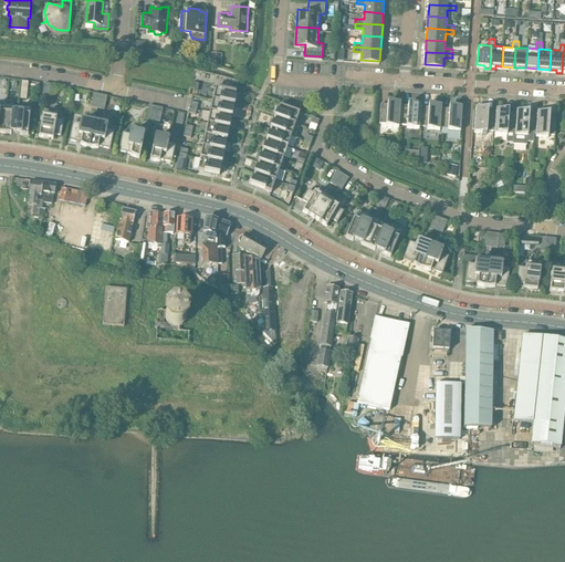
[(50,95),(52,82),(45,81),(43,94),(50,95)]
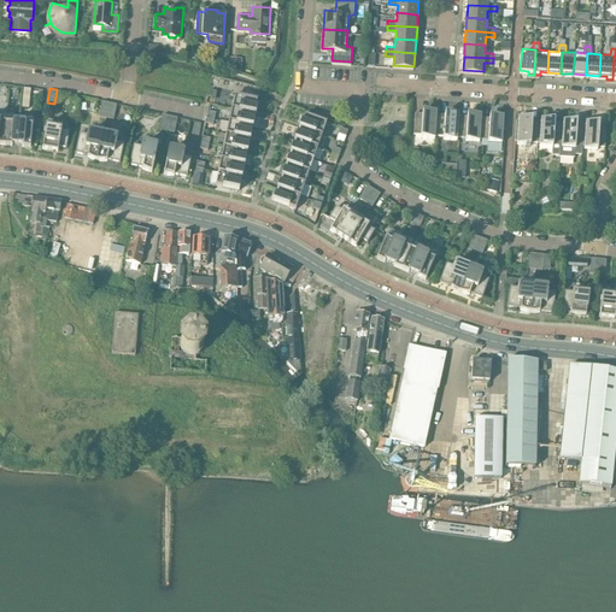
[(235,92),(233,106),(254,111),(258,96),(235,92)]
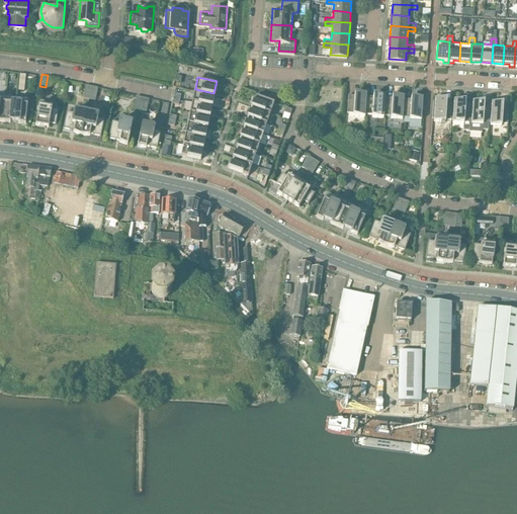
[(90,96),(92,84),(86,83),(84,95),(90,96)]
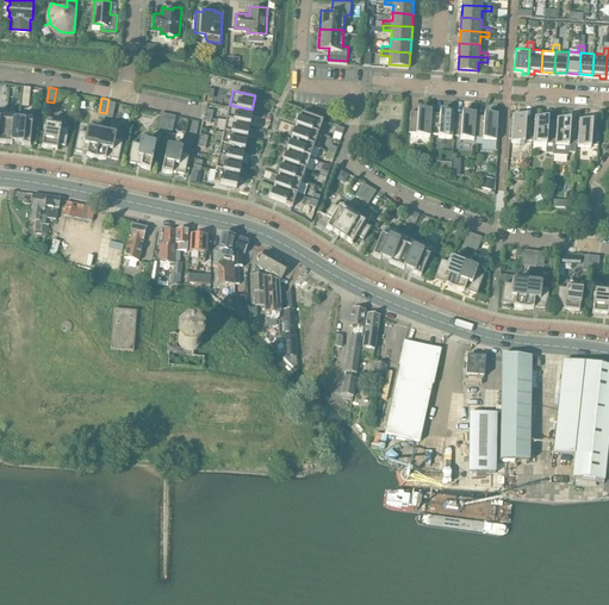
[(109,99),(106,113),(113,116),(117,100),(109,99)]
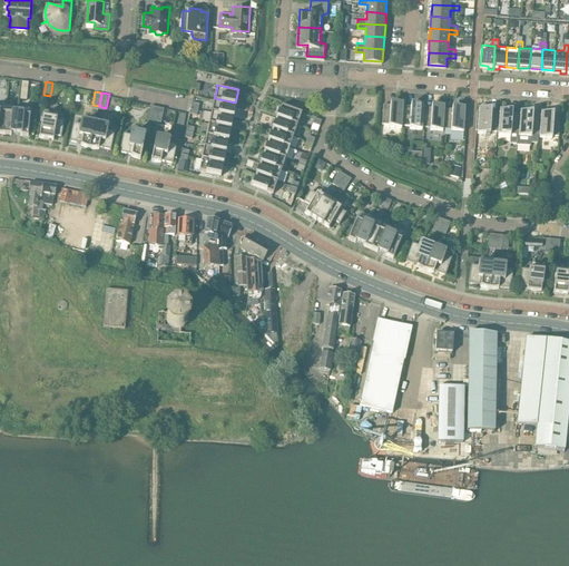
[(233,114),(235,103),(215,98),(213,109),(233,114)]
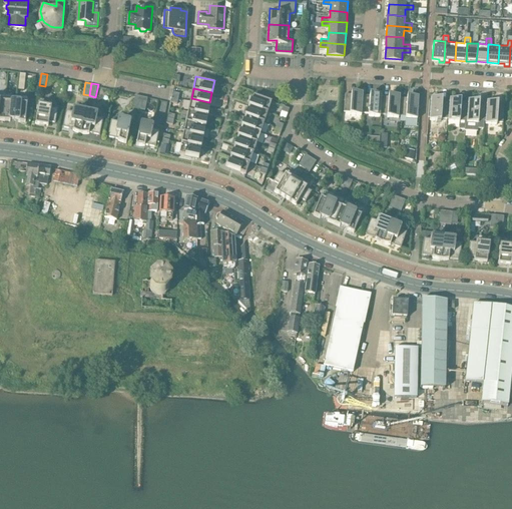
[(362,110),(363,110),(365,92),(363,92),(363,90),(352,89),(352,91),(346,91),(345,109),(351,109),(351,111),(362,112),(362,110)]
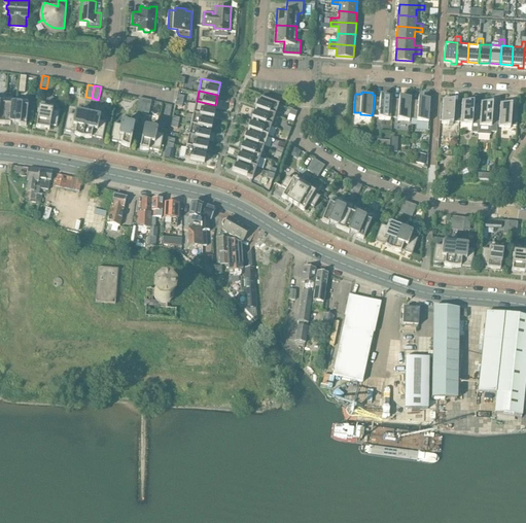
[(381,96),(375,95),(373,113),(379,113),(379,116),(390,117),(391,114),(392,114),(393,97),(392,97),(392,94),(381,93),(381,96)]
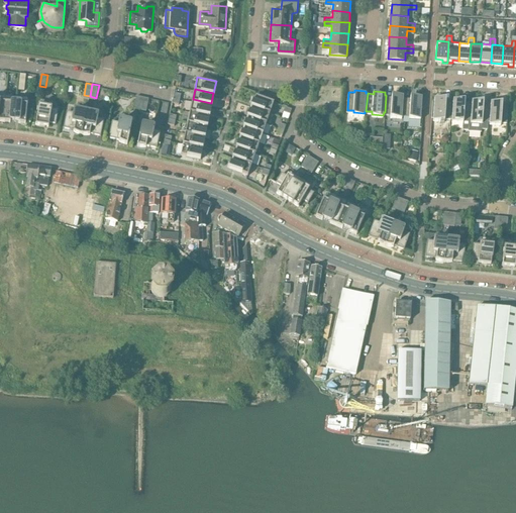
[(17,94),(6,93),(4,119),(11,119),(11,118),(15,119),(17,94)]
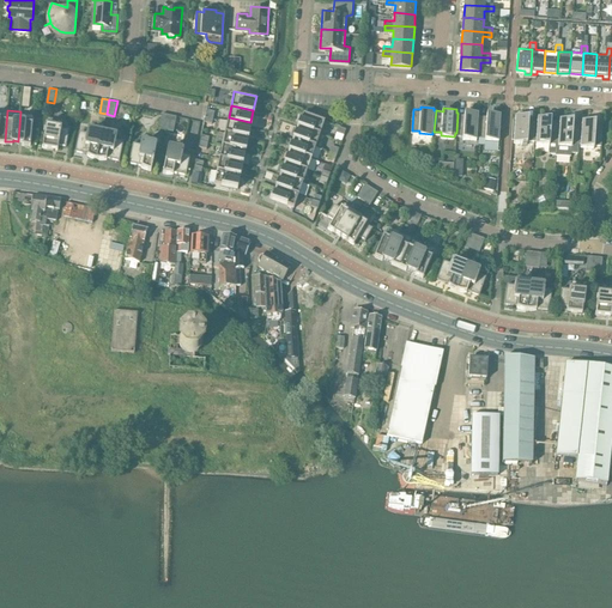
[(167,127),(170,113),(163,110),(159,126),(167,127)]
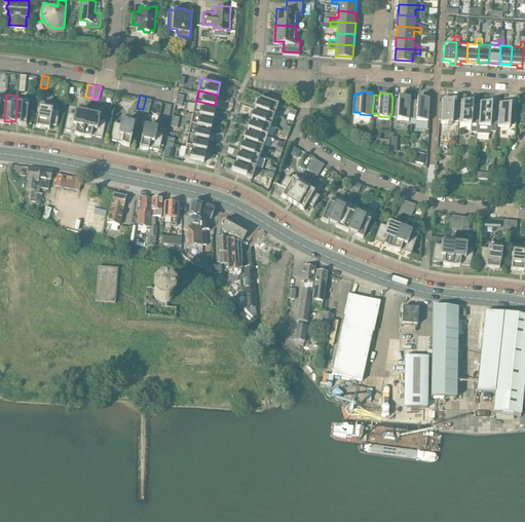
[(399,97),(392,97),(391,114),(398,115),(398,117),(409,118),(409,115),(411,116),(412,98),(410,98),(411,95),(399,95),(399,97)]
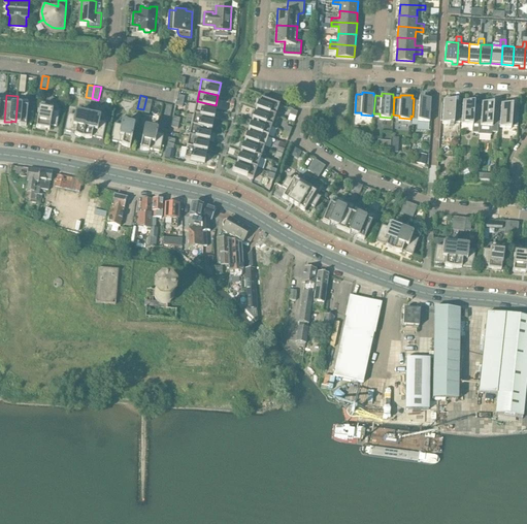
[(29,97),(18,96),(15,122),(20,122),(20,123),(27,124),(29,102),(29,97)]
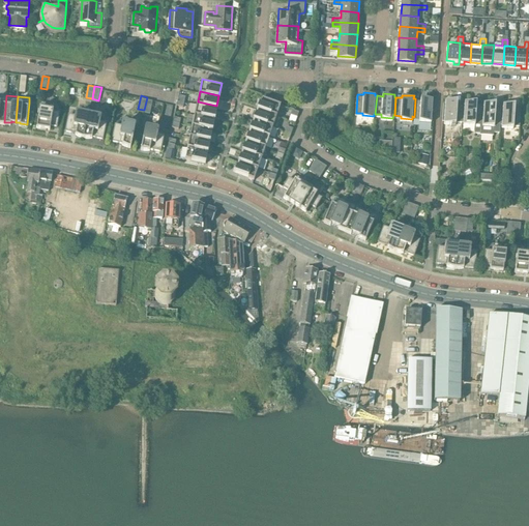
[(263,96),(259,107),(277,114),(281,103),(263,96)]
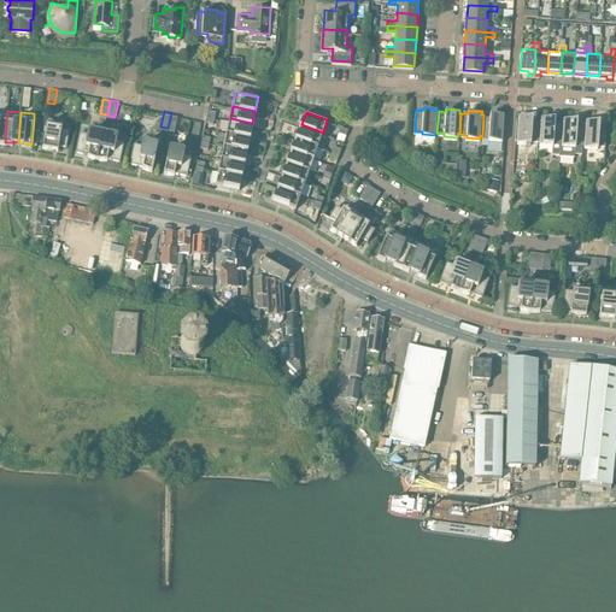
[(491,115),(484,115),(482,136),(488,136),(488,139),(503,140),(503,137),(504,137),(506,116),(504,116),(504,113),(491,112),(491,115)]
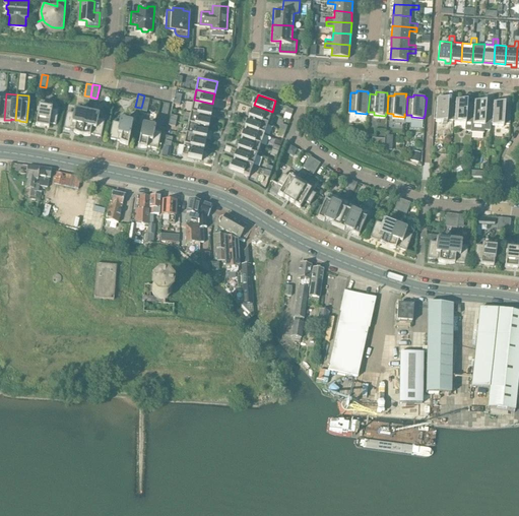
[(150,97),(144,95),(141,108),(147,109),(150,97)]
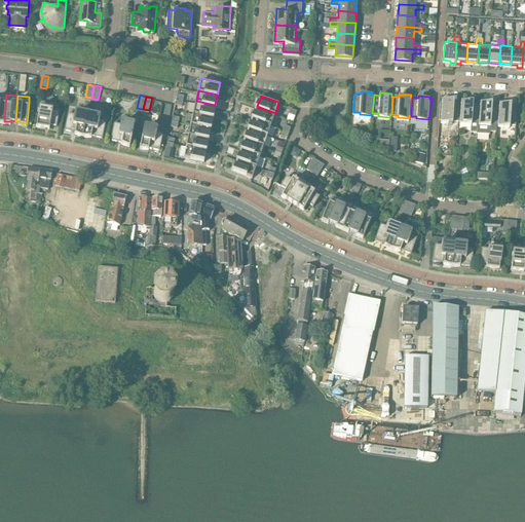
[(441,100),(439,117),(441,118),(441,120),(441,126),(452,127),(452,121),(453,118),(458,119),(460,101),(454,101),(454,98),(443,98),(442,100),(441,100)]
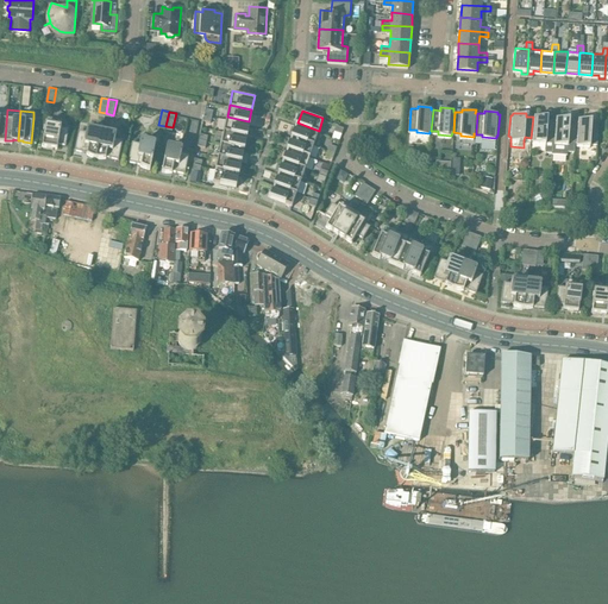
[(533,117),(531,138),(533,138),(533,140),(546,142),(546,150),(552,150),(555,118),(547,118),(549,115),(534,114),(534,117),(533,117)]
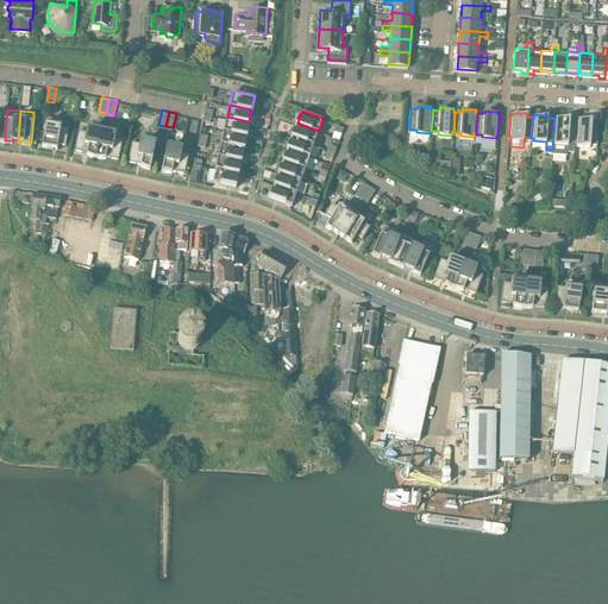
[(58,142),(67,143),(69,127),(62,126),(62,124),(63,118),(49,115),(48,121),(46,120),(46,124),(45,124),(43,137),(44,137),(43,144),(58,146),(58,142)]
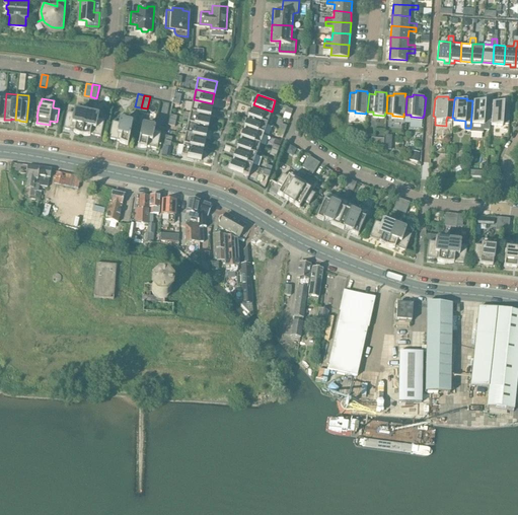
[(470,128),(470,129),(484,130),(484,128),(490,128),(491,120),(492,102),(486,101),(486,99),(474,98),(474,100),(472,100),(470,128)]
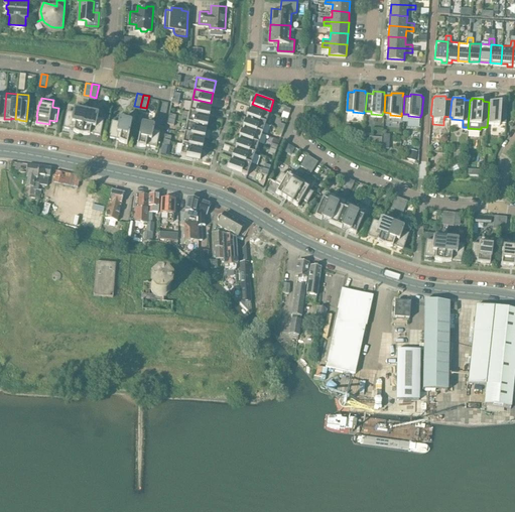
[(209,114),(211,103),(192,99),(189,110),(209,114)]
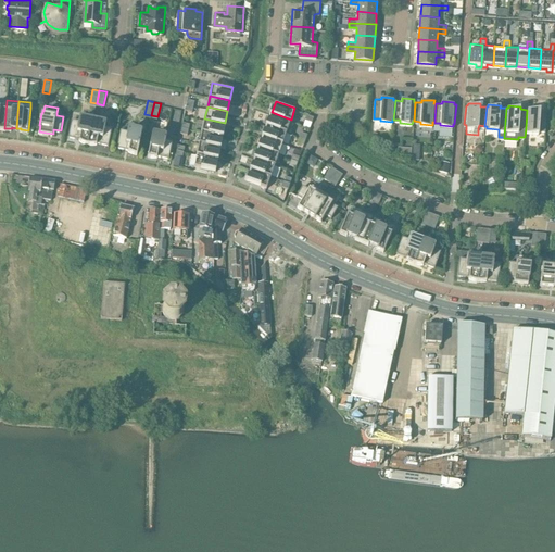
[(528,110),(527,110),(526,128),(527,128),(527,132),(539,133),(539,129),(545,130),(547,111),(540,110),(541,108),(528,107),(528,110)]
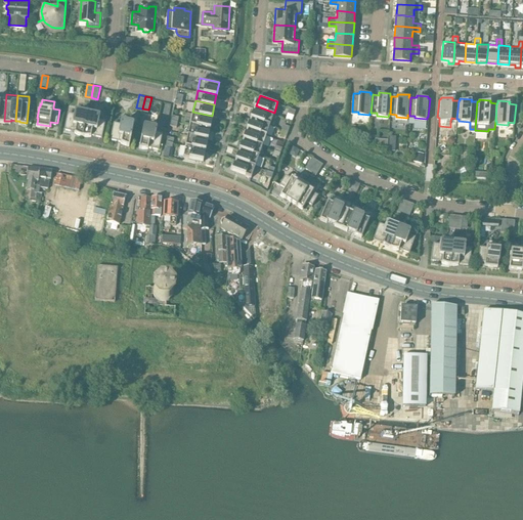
[(83,133),(89,109),(77,105),(76,111),(75,111),(75,113),(68,112),(64,127),(76,129),(76,131),(78,132),(83,133)]
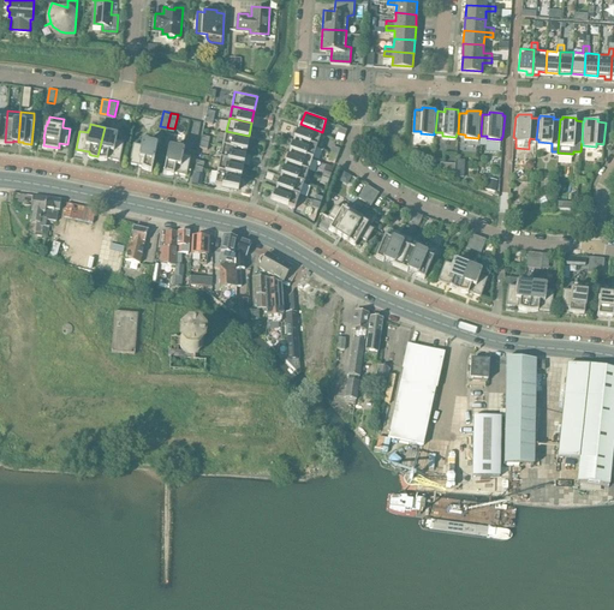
[(317,144),(322,132),(300,124),(296,137),(317,144)]
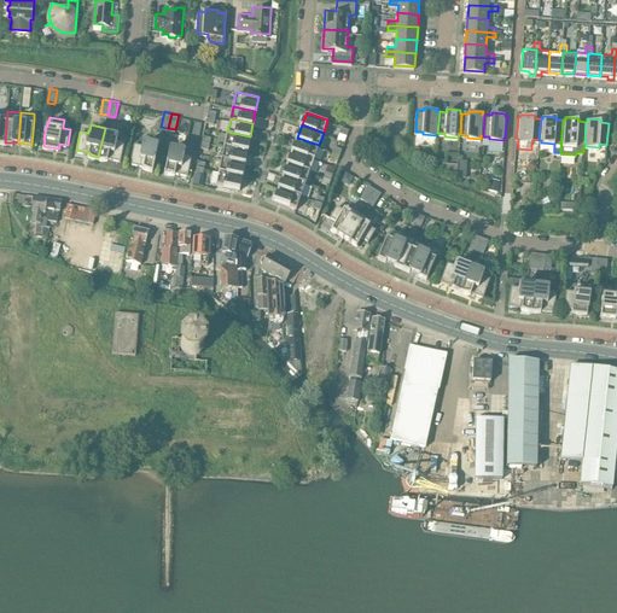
[(118,130),(105,128),(98,157),(99,158),(106,158),(108,158),(109,157),(121,159),(126,141),(117,140),(118,136),(117,136),(118,130)]
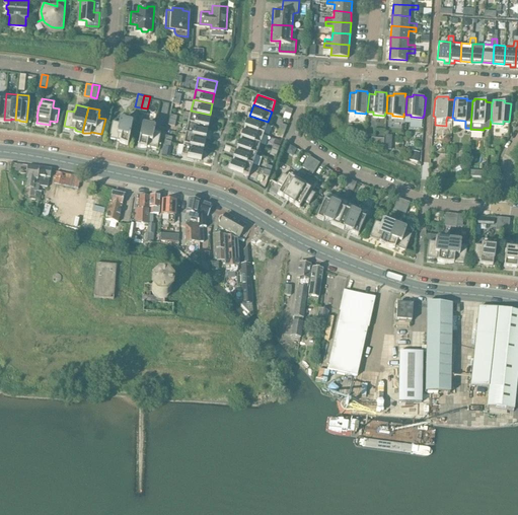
[(208,125),(210,115),(191,111),(189,121),(208,125)]
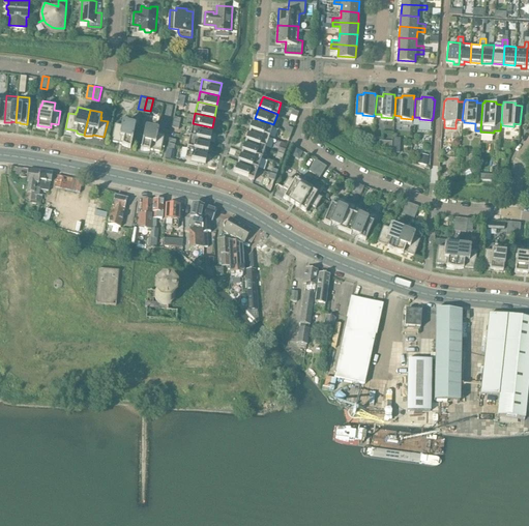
[(123,122),(122,122),(122,124),(115,123),(112,139),(123,141),(123,142),(125,143),(131,145),(136,124),(135,124),(137,120),(124,117),(123,122)]
